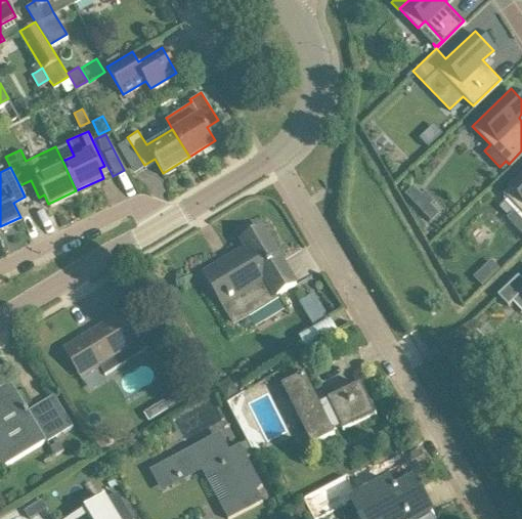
[(521,171),(502,190),(521,212),(521,171)]
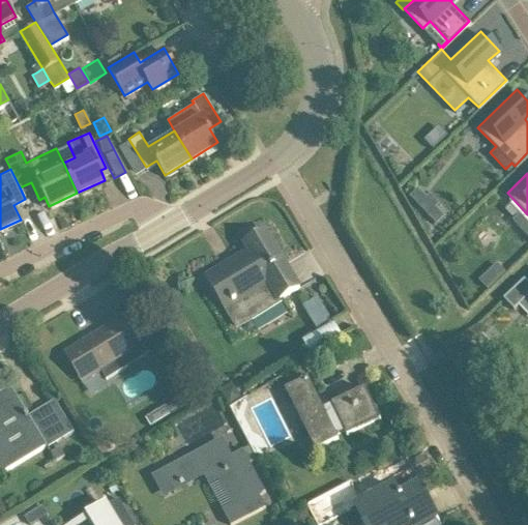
[(416,185),(408,193),(417,202),(424,195),(416,185)]
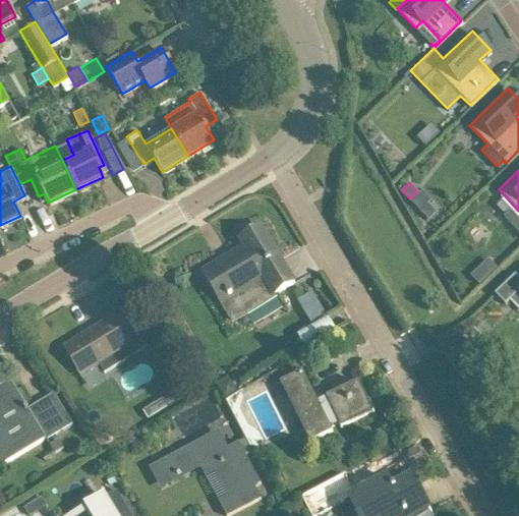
[(426,201),(419,208),(427,217),(435,210),(426,201)]
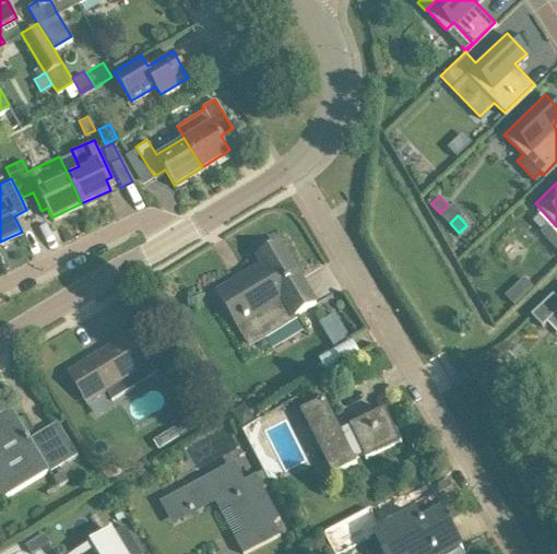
[(215,289),(227,307),(247,341),(315,301),(279,240),(256,254),(260,261),(215,289)]
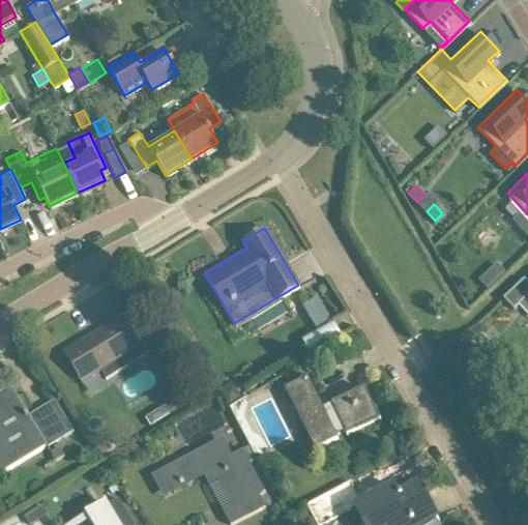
[(496,260),(484,271),(492,281),(503,268),(496,260)]
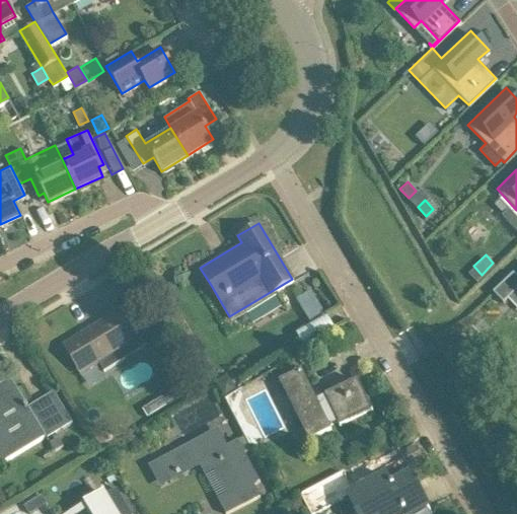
[(516,275),(512,271),(492,290),(502,300),(516,286),(516,275)]
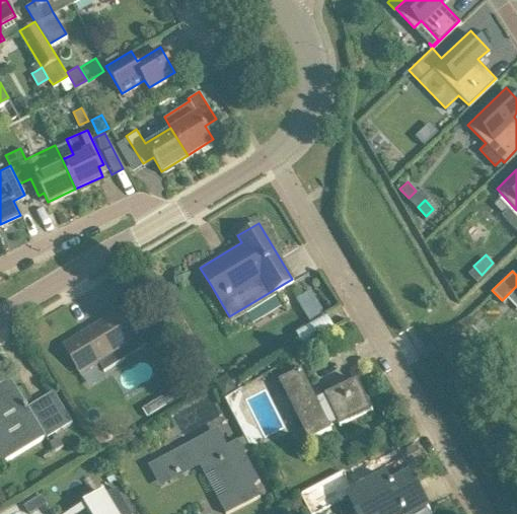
[(292,328),(296,337),(327,322),(309,285),(293,292),(306,321),(292,328)]
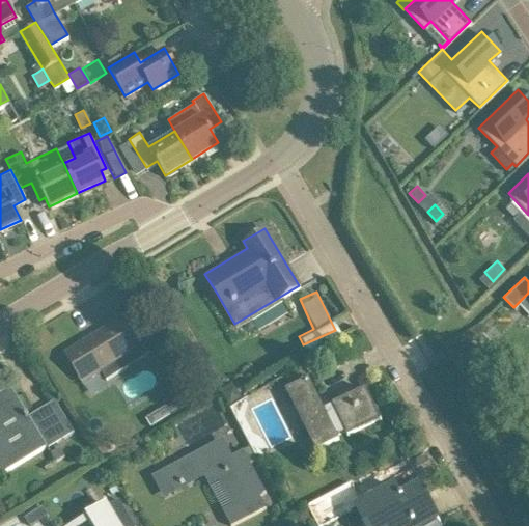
[(63,351),(81,379),(100,367),(105,377),(128,363),(121,354),(133,347),(138,355),(148,349),(134,327),(126,332),(116,319),(63,351)]
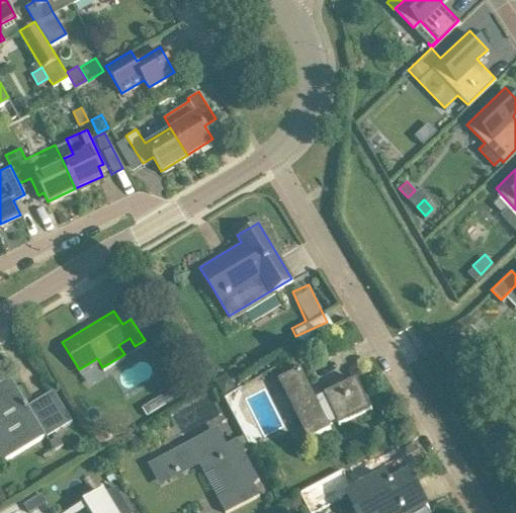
[(278,376),(308,435),(327,426),(325,422),(336,417),(339,423),(370,408),(355,376),(315,397),(299,366),(278,376)]
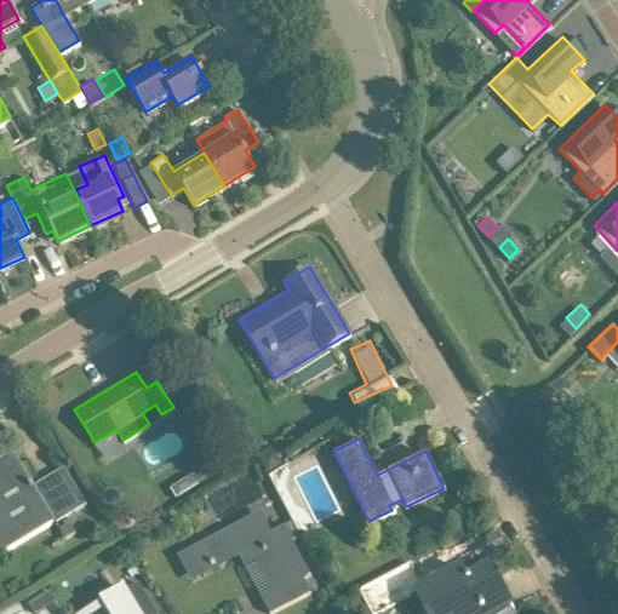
[(11,448),(0,454),(0,550),(53,517),(55,518),(85,500),(63,464),(33,482),(11,448)]
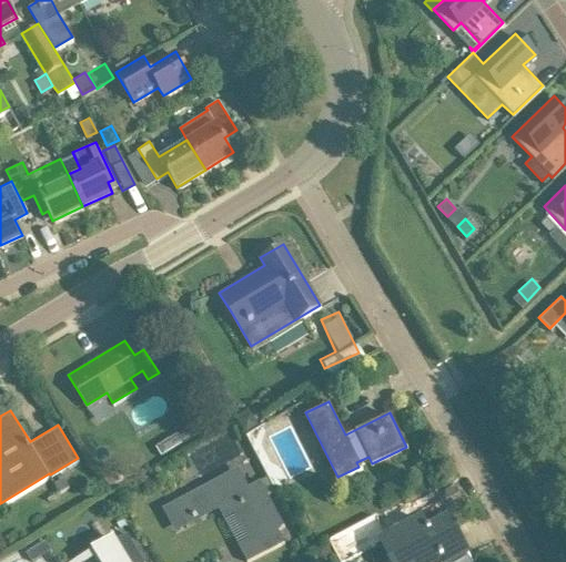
[(236,418),(245,432),(259,423),(250,410),(236,418)]
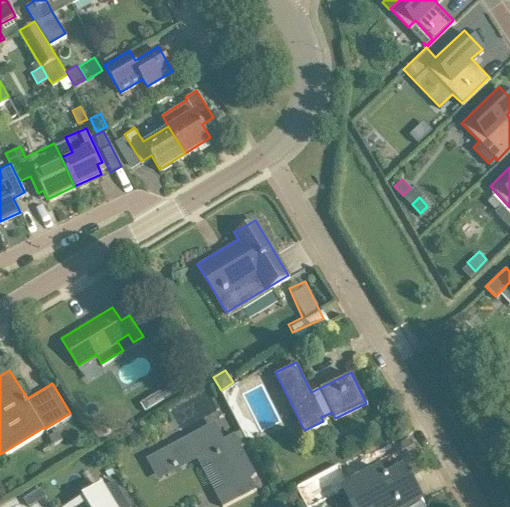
[(175,390),(170,382),(139,400),(144,408),(175,390)]
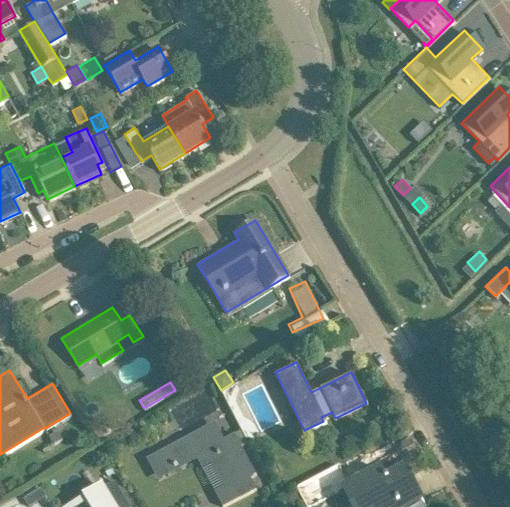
[(214,419),(155,450),(165,469),(166,469),(194,454),(200,464),(209,459),(223,484),(213,489),(221,504),(255,486),(248,474),(254,471),(241,447),(248,443),(240,428),(224,437),(214,419)]
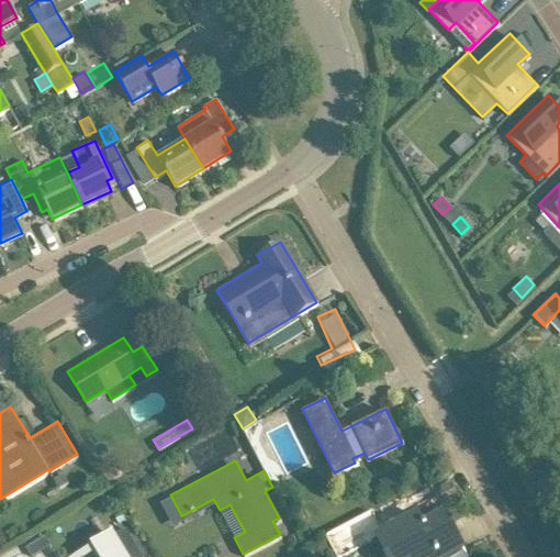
[(62,471),(53,476),(58,485),(67,480),(62,471)]
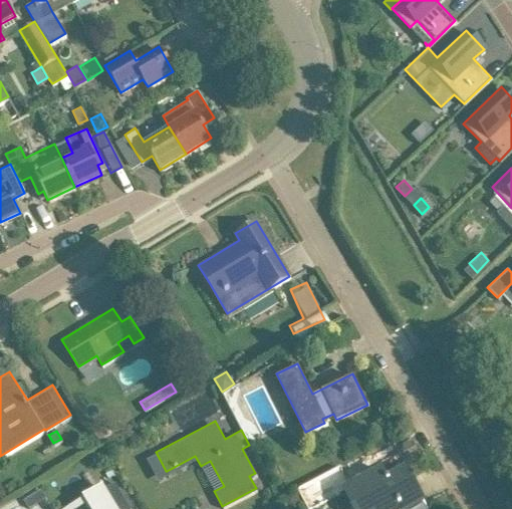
[(342,485),(349,482),(339,464),(296,487),(307,508),(343,489),(343,488),(342,485)]
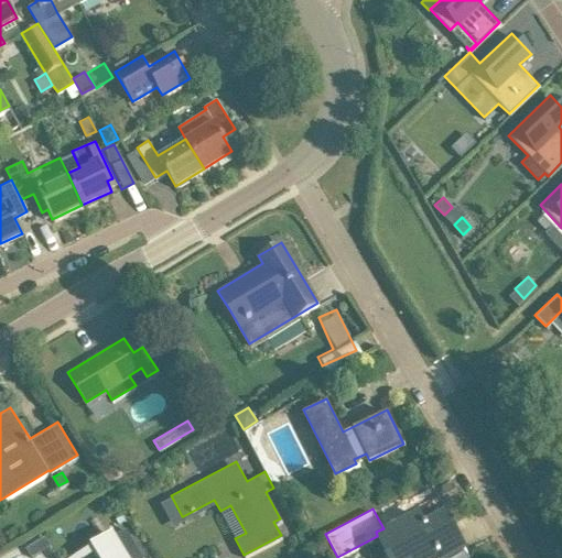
[(408,515),(376,532),(377,535),(389,557),(469,557),(444,511),(414,527),(408,515)]
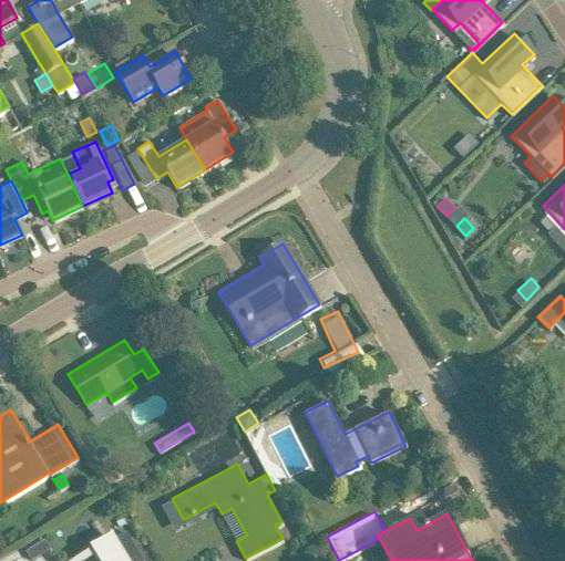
[(136,560),(144,557),(126,528),(114,536),(113,534),(92,547),(93,549),(72,560),(136,560)]
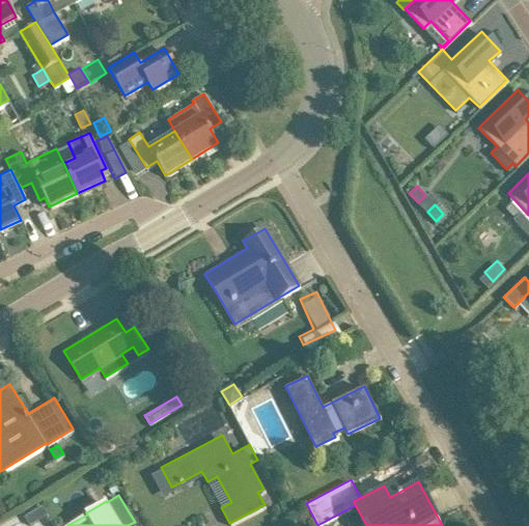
[(306,506),(294,513),(299,524),(311,518),(306,506)]
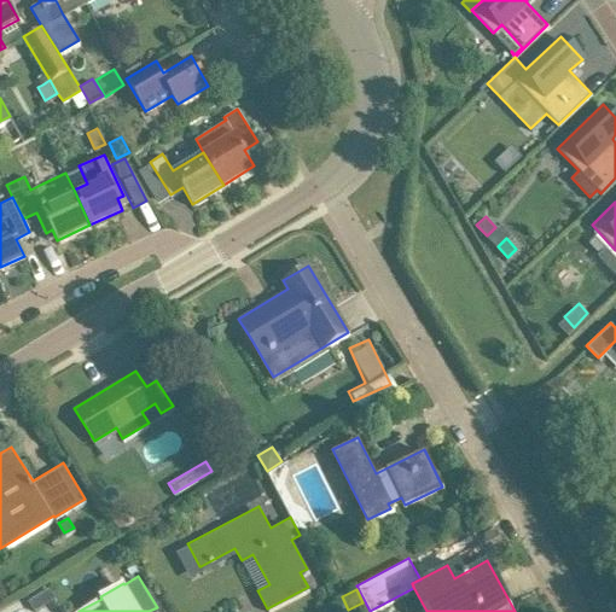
[(38,592),(28,599),(34,608),(44,602),(38,592)]
